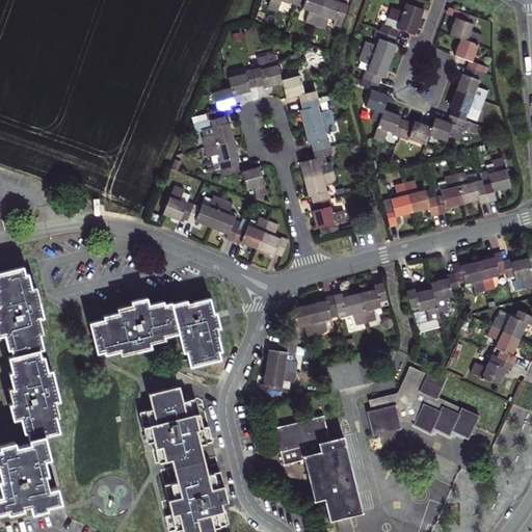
[(303,8),(310,10),(306,22),(325,29),(329,18),(337,21),(337,20),(344,22),(349,6),(331,0),(270,0),(268,7),(278,11),(283,1),(289,3),(289,2),(303,7),(303,8)]
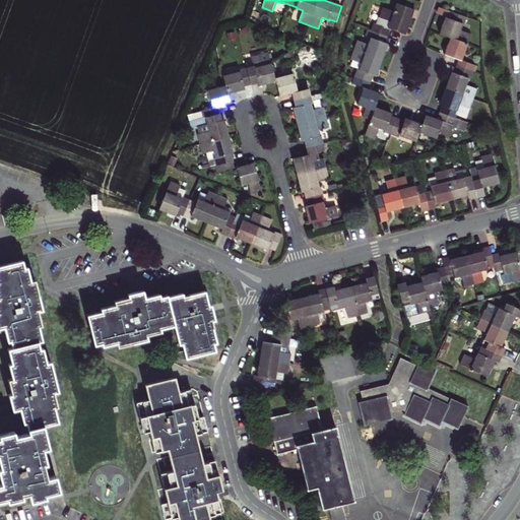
[(378,127),(386,130),(386,131),(398,136),(399,135),(416,141),(419,132),(437,138),(439,132),(452,137),(455,129),(465,132),(468,123),(456,119),(457,115),(466,118),(477,89),(466,85),(469,78),(470,79),(475,65),(462,60),(471,35),(461,30),(463,23),(465,24),(466,20),(451,14),(449,18),(447,17),(441,35),(451,39),(446,54),(460,60),(455,73),(452,72),(440,105),(443,106),(438,120),(426,116),(421,126),(405,119),(404,121),(391,117),(392,114),(375,108),(381,93),(367,88),(373,75),(375,76),(387,44),(385,43),(390,28),(404,35),(413,10),(397,3),(394,11),(383,7),(377,24),(375,23),(370,37),(372,38),(369,44),(359,40),(351,59),(362,63),(359,70),(358,69),(352,82),(364,87),(358,104),(366,107),(363,117),(371,120),(365,135),(374,138),(378,127)]
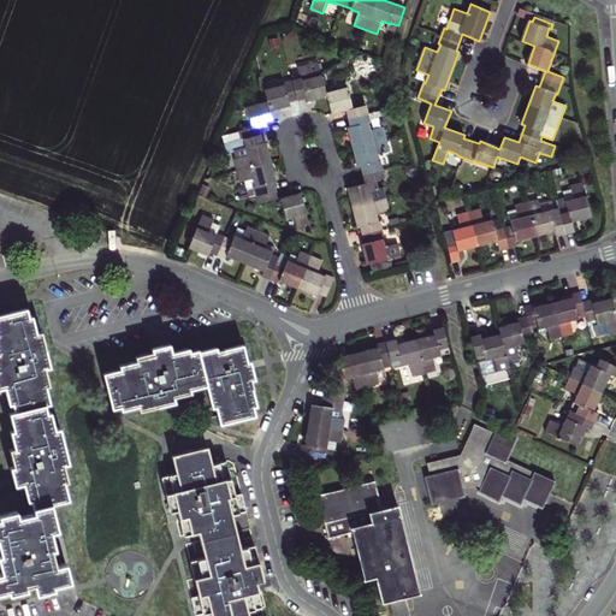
[(292,31),(285,37),(290,42),(296,37),(292,31)]
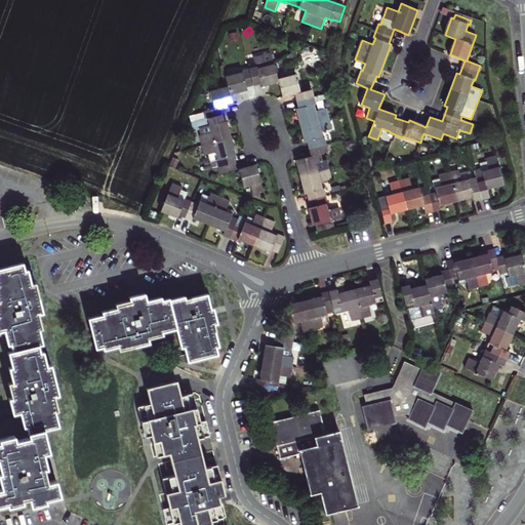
[(311,156),(296,160),(305,194),(308,194),(312,207),(309,207),(313,225),(316,225),(318,232),(334,228),(332,219),(341,217),(339,207),(328,210),(326,203),(328,203),(324,189),(323,190),(321,182),(332,179),(327,159),(323,160),(321,154),(328,152),(324,137),(322,137),(320,130),(331,127),(326,108),(315,110),(313,104),(316,104),(312,89),(299,92),(295,75),(277,79),(271,53),(260,55),(264,67),(256,69),(256,67),(243,70),(243,73),(225,77),(228,86),(211,91),(215,109),(203,112),(205,119),(191,123),(193,131),(200,129),(201,135),(200,136),(205,157),(206,156),(210,169),(218,167),(219,174),(237,170),(233,156),(236,155),(227,121),(225,121),(220,108),(233,105),(230,94),(248,90),(247,87),(260,83),(261,86),(278,82),(282,96),(295,93),(298,108),(296,109),(305,143),(308,143),(311,156)]
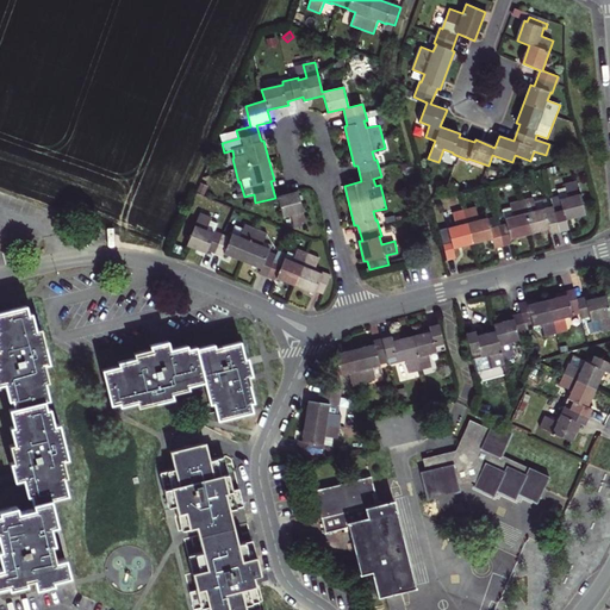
[(542,173),(531,175),(534,182),(543,180),(542,173)]
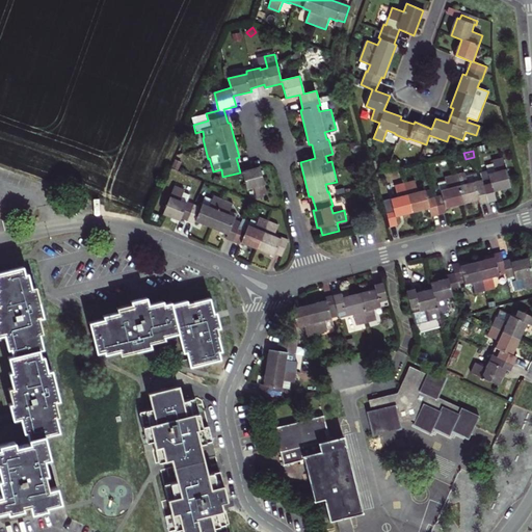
[(389,220),(391,228),(398,225),(396,217),(429,208),(431,217),(447,213),(446,209),(479,201),(480,204),(495,201),(493,191),(509,187),(502,158),(493,161),(494,164),(485,166),(487,171),(480,174),(483,185),(476,187),(475,182),(468,184),(464,173),(445,178),(446,182),(439,183),(442,195),(428,200),(425,190),(418,192),(415,181),(395,186),(398,197),(391,200),(392,204),(393,208),(386,210),(389,220)]
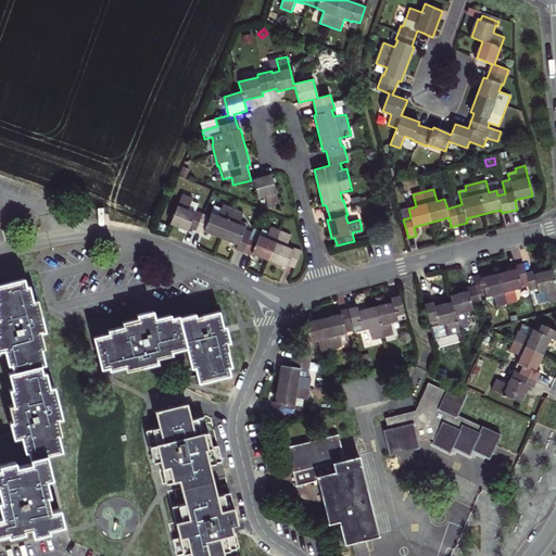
[(280,205),(272,174),(264,176),(254,179),(258,198),(266,197),(269,207),(280,205)]
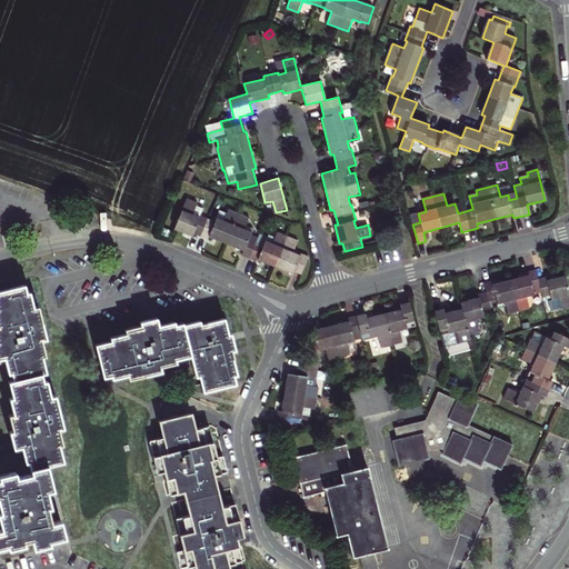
[(266,241),(267,237),(260,233),(258,238),(251,235),(252,232),(245,230),(249,218),(228,210),(227,213),(223,221),(216,218),(215,222),(200,216),(199,218),(192,215),(196,206),(197,203),(187,199),(175,229),(192,236),(193,233),(208,239),(209,237),(245,251),(242,256),(257,261),(258,259),(292,273),(293,271),(301,273),(308,257),(301,253),(300,256),(293,252),(298,241),(278,232),(276,238),(273,243),(266,241)]
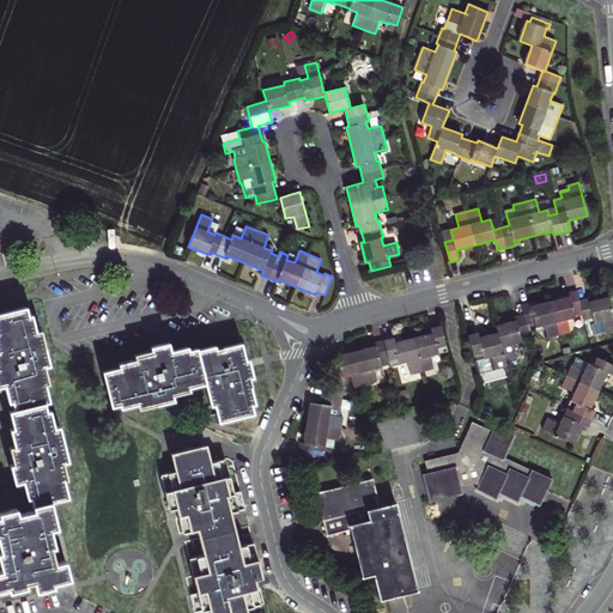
[(218,225),(211,222),(207,231),(214,235),(216,232),(218,225)]
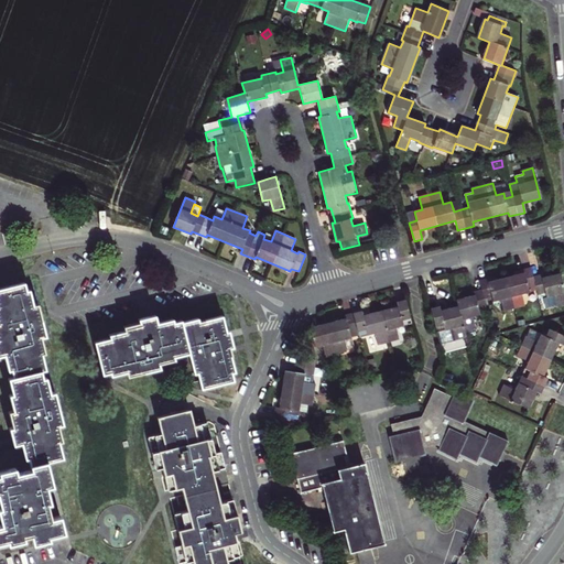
[(217,208),(214,216),(221,219),(225,212),(217,208)]
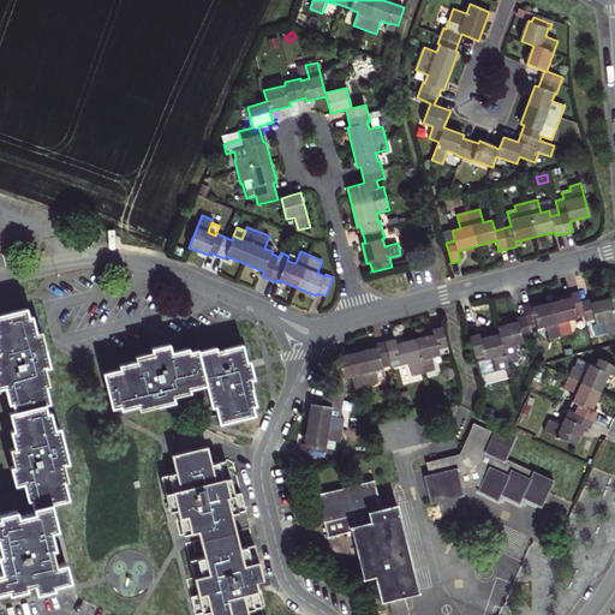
[(175,245),(171,256),(184,261),(187,250),(175,245)]
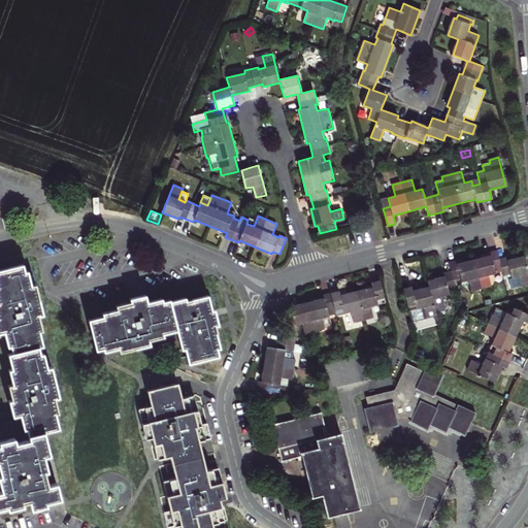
[(246,224),(254,226),(256,221),(249,218),(248,220),(246,224)]
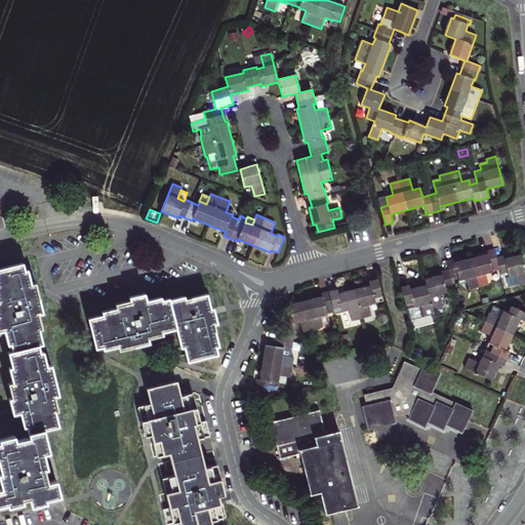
[(434,314),(433,308),(443,306),(440,293),(447,292),(446,288),(453,286),(451,280),(458,278),(458,280),(467,278),(470,290),(489,285),(486,273),(500,270),(501,274),(508,272),(509,276),(516,274),(519,285),(524,283),(524,267),(522,254),(505,258),(503,255),(496,257),(494,249),(488,251),(488,253),(454,263),(453,259),(446,261),(449,270),(442,272),(442,275),(426,279),(427,285),(410,289),(409,285),(400,287),(406,310),(421,306),(425,317),(434,314)]
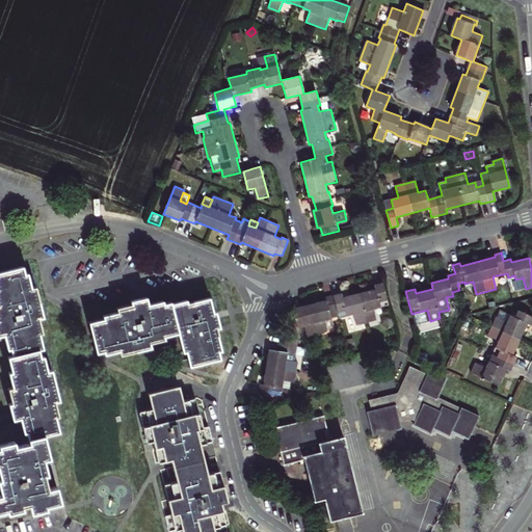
[(35,287),(31,288),(28,273),(25,274),(23,266),(0,271),(0,335),(4,334),(8,348),(10,348),(12,355),(8,356),(12,371),(9,372),(12,387),(8,388),(12,402),(9,403),(12,419),(20,417),(24,432),(27,431),(29,443),(15,447),(14,442),(0,444),(0,475),(1,479),(0,478),(0,486),(2,495),(0,495),(0,510),(7,509),(7,512),(23,508),(22,506),(29,504),(31,512),(46,508),(46,505),(60,502),(56,486),(48,488),(44,474),(47,474),(43,458),(49,457),(44,434),(58,431),(55,416),(58,415),(54,400),(58,399),(51,369),(48,371),(44,355),(41,356),(38,349),(43,348),(40,333),(42,333),(38,318),(43,317),(35,287)]
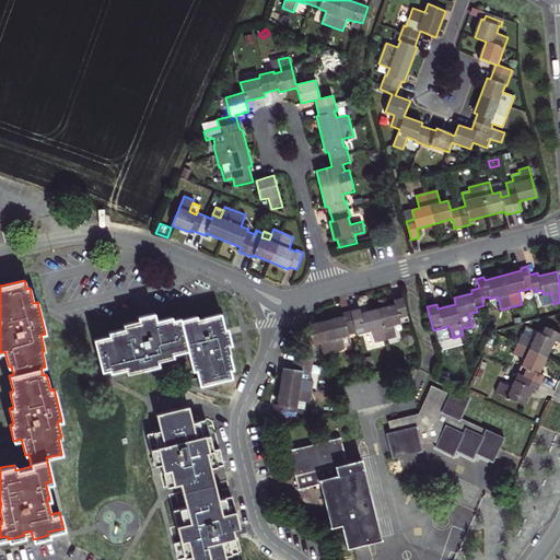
[(345,315),(308,325),(313,343),(321,342),(323,354),(345,349),(341,337),(349,335),(348,330),(356,328),(357,333),(364,330),(364,331),(372,330),(375,341),(396,337),(394,325),(408,321),(403,298),(394,300),(395,304),(360,313),(359,310),(343,313),(345,315)]
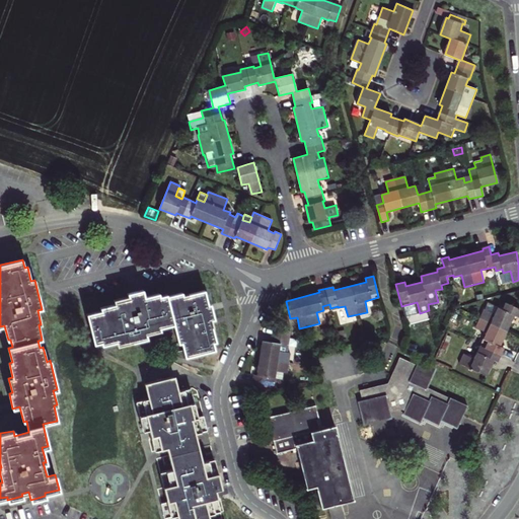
[(94,344),(101,343),(102,345),(117,342),(118,346),(147,339),(146,334),(160,330),(160,327),(174,324),(178,344),(181,343),(186,357),(215,350),(214,343),(216,342),(213,327),(214,327),(212,319),(215,318),(211,305),(208,305),(205,291),(182,296),(182,293),(167,296),(167,295),(159,296),(159,294),(145,297),(143,290),(128,293),(129,296),(115,300),(116,304),(100,308),(101,310),(87,314),(94,344)]
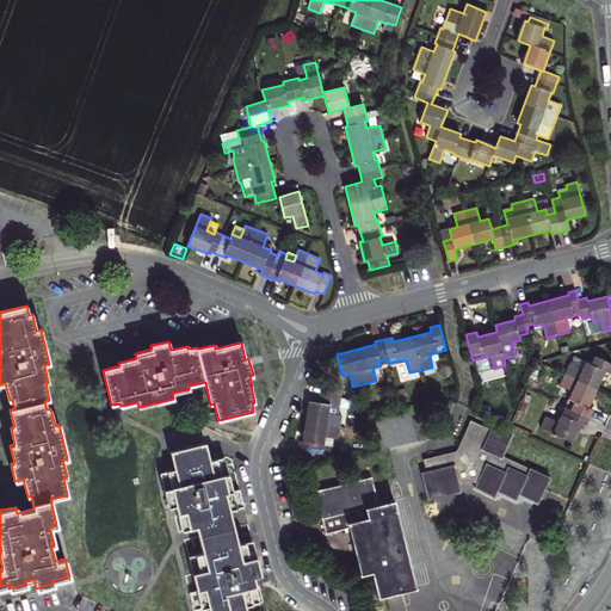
[(573,390),(569,399),(575,401),(571,409),(565,407),(559,421),(547,417),(542,427),(573,440),(581,424),(586,425),(593,409),(588,407),(605,370),(610,372),(610,370),(610,363),(596,356),(592,364),(586,362),(582,369),(571,364),(561,386),(573,390)]
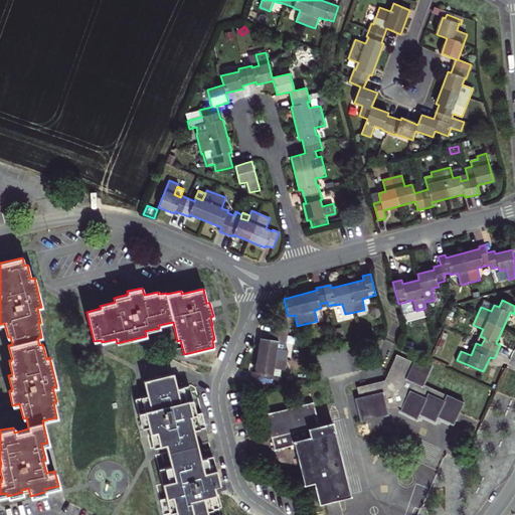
[(324,319),(321,308),(314,310),(317,321),(324,319)]
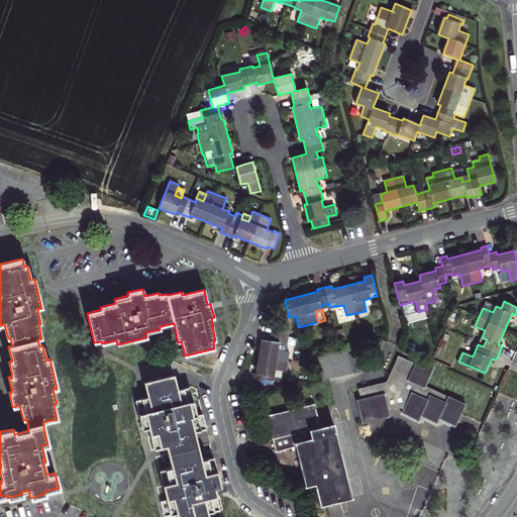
[(273,384),(275,377),(276,370),(282,371),(286,372),(289,351),(286,351),(278,349),(279,343),(287,344),(289,330),(273,327),(271,341),(262,340),(256,374),(253,374),(252,381),(273,384)]
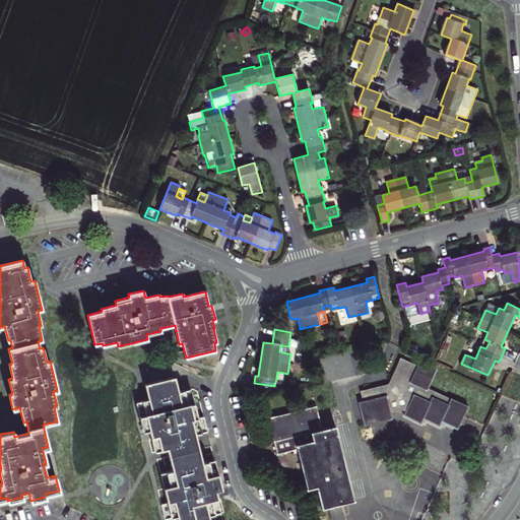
[(452,345),(446,342),(443,348),(450,351),(452,345)]
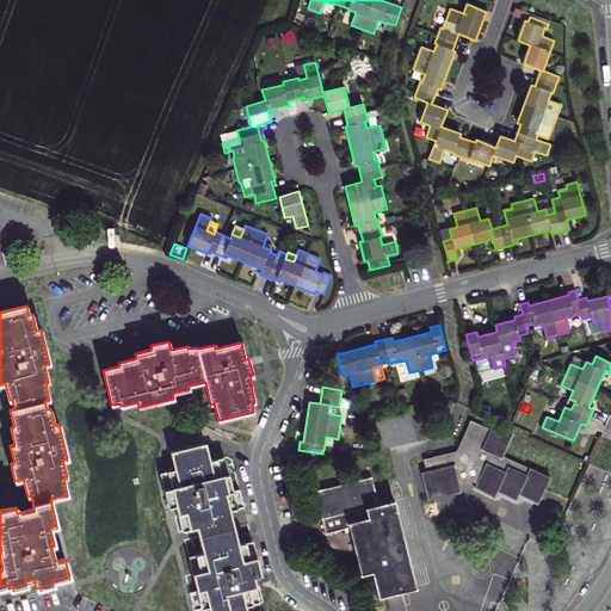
[(491,430),(471,421),(458,448),(463,449),(461,455),(452,454),(449,454),(424,460),(427,471),(421,473),(429,500),(455,493),(454,487),(460,486),(474,482),(477,483),(476,487),(495,497),(498,491),(517,500),(519,494),(539,503),(550,477),(504,455),(513,433),(493,424),(491,430)]
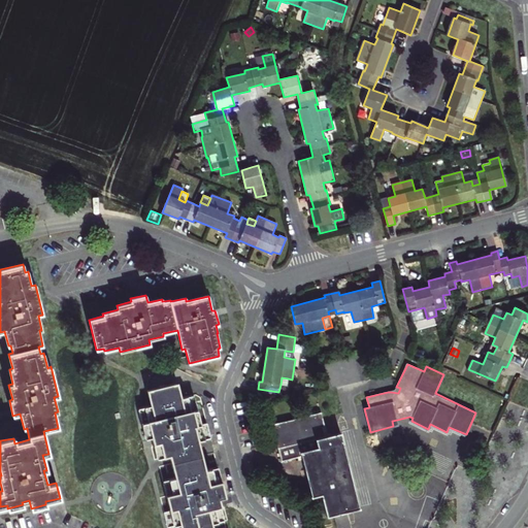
[(207,423),(201,425),(194,395),(182,398),(177,384),(147,391),(152,406),(139,409),(146,438),(153,437),(158,459),(171,456),(176,479),(164,481),(171,510),(165,513),(168,527),(180,524),(182,527),(213,527),(212,524),(225,521),(220,499),(226,497),(218,467),(205,470),(198,441),(211,438),(207,423)]
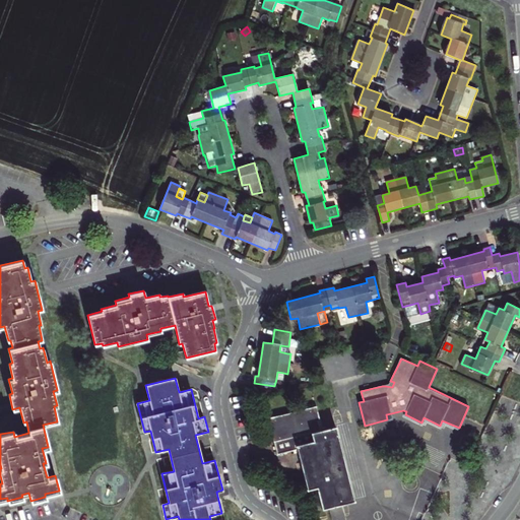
[(320,420),(317,406),(268,418),(277,455),(298,450),(308,491),(317,488),(322,509),(354,501),(335,426),(320,430),(318,420),(320,420)]
